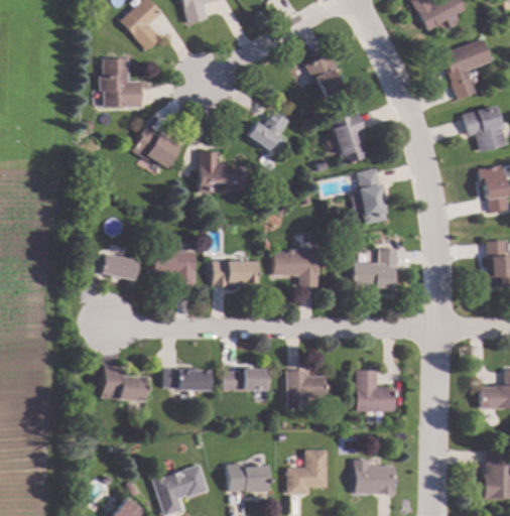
[(149,0),(161,13),(149,24),(161,37),(147,50),(121,21),(143,0),(149,0)]
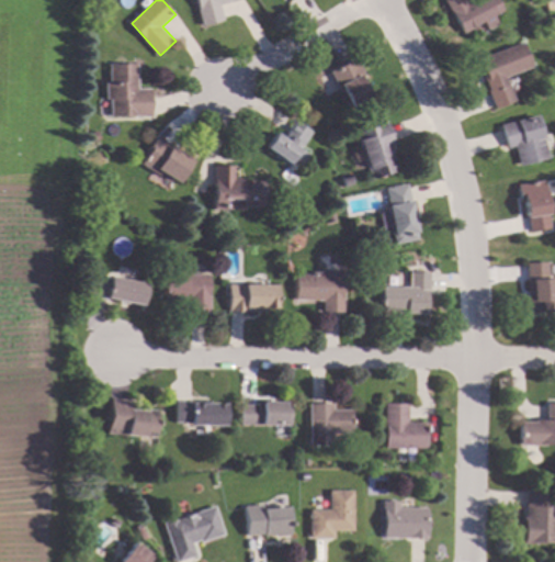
[(237,0),(222,4),(226,20),(206,25),(199,0),(237,0)]
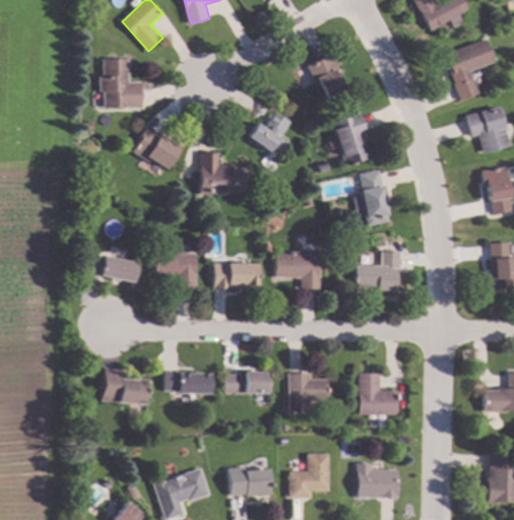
[(434,0),(435,1),(437,0),(462,0),(468,10),(442,24),(442,26),(432,31),(413,0),(434,0)]
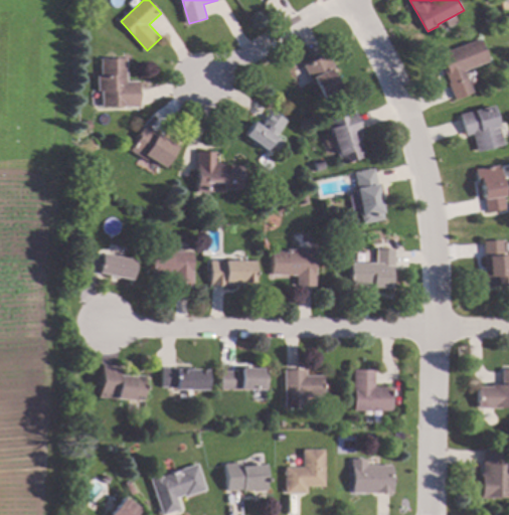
[(491,60),(466,70),(475,92),(457,100),(450,83),(452,82),(445,66),(448,65),(443,54),(482,38),(491,60)]
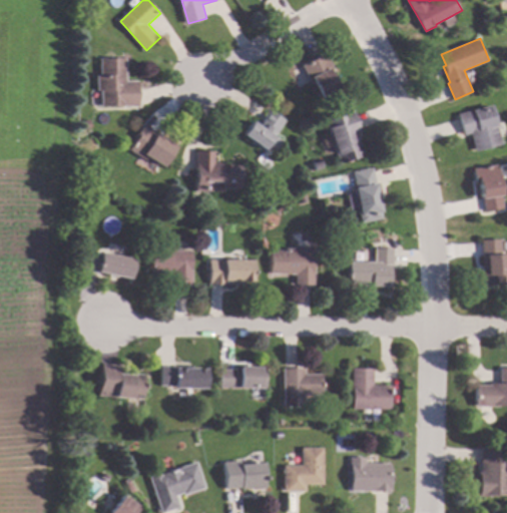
[(337,68),(334,69),(344,88),(325,99),(317,84),(316,85),(305,65),(329,53),(337,68)]
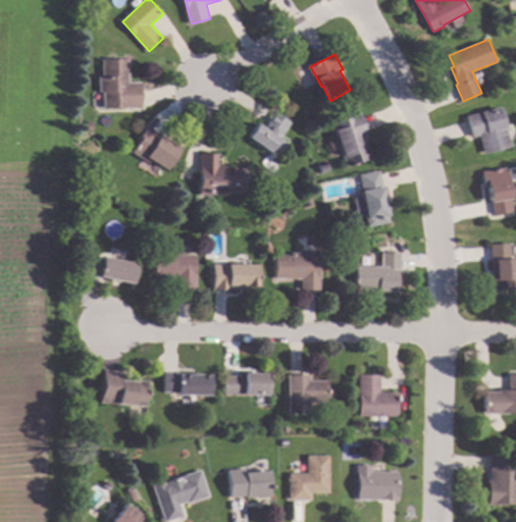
[(131,83),(143,83),(143,107),(106,108),(106,92),(102,92),(102,76),(105,76),(105,60),(131,59),(131,83)]
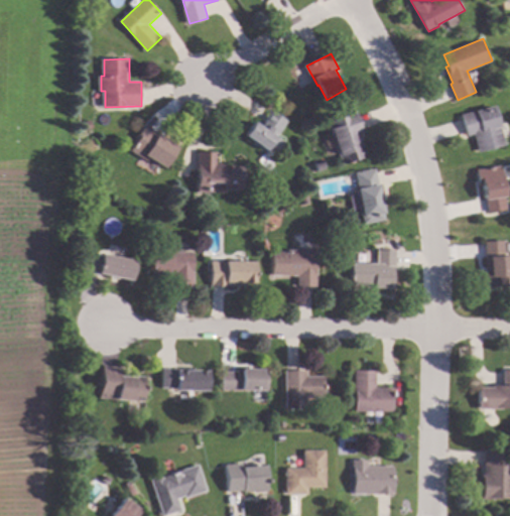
[(507,145),(480,152),(476,134),(469,136),(463,115),(496,106),(507,145)]
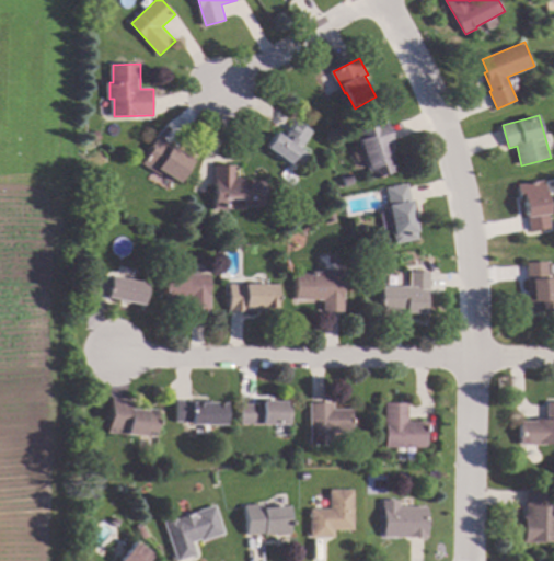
[(314,132),(292,163),(268,147),(278,133),(287,138),(299,121),(314,132)]
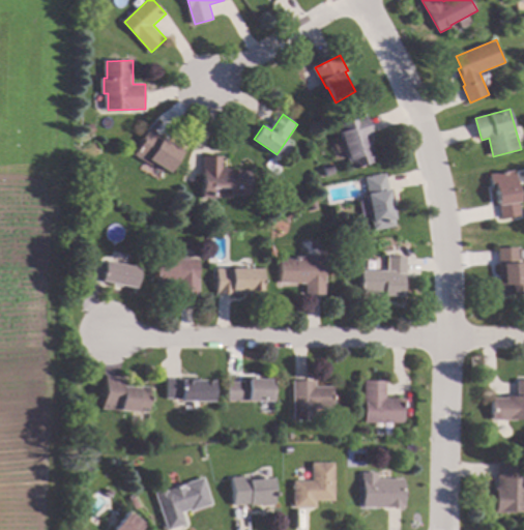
[(375,135),(370,137),(378,162),(354,170),(339,125),(369,115),(375,135)]
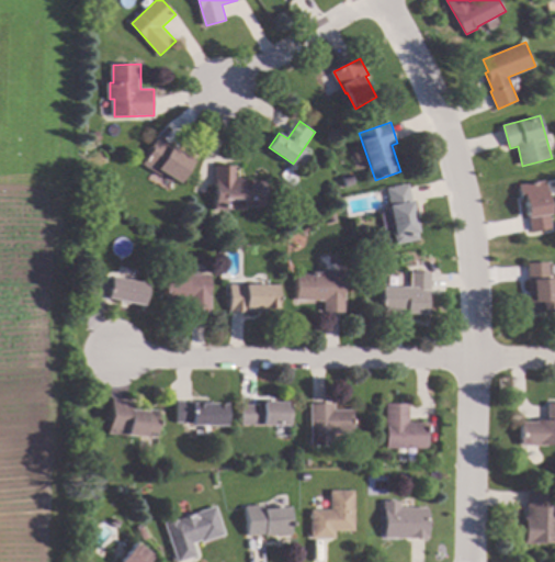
[(161,137),(195,159),(180,182),(163,171),(161,176),(143,164),(161,137)]
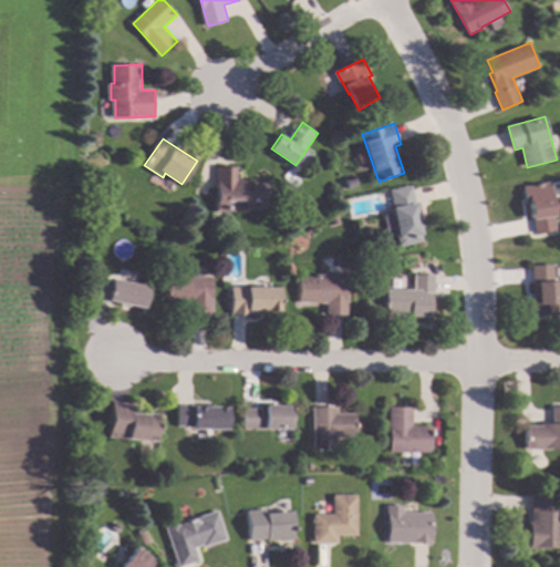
[(239,179),(258,179),(258,183),(269,183),(269,208),(249,208),(249,212),(219,212),(219,166),(239,166),(239,179)]
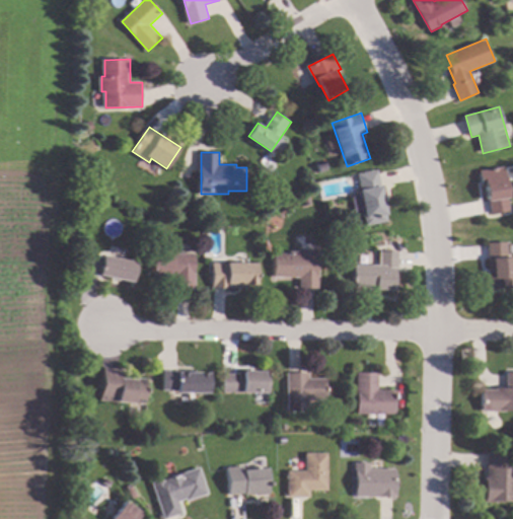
[(331,169),(320,171),(318,164),(328,162),(331,169)]
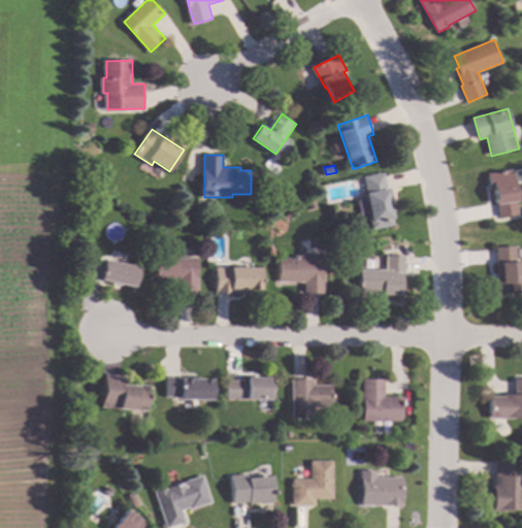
[(520,213),(500,218),(495,190),(492,190),(489,174),(512,170),(520,213)]
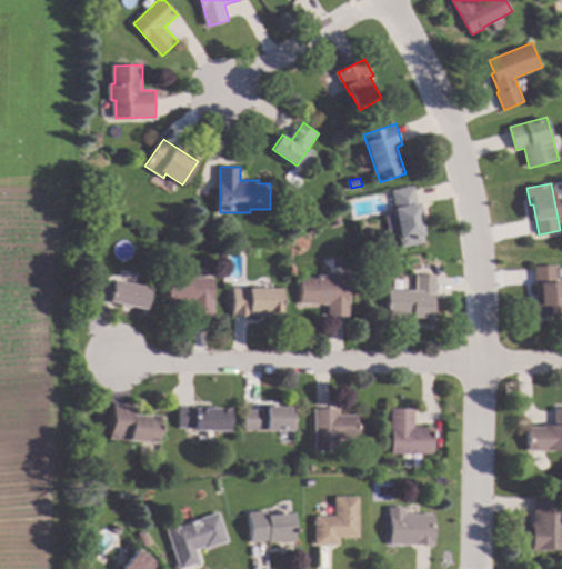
[(428,242),(405,247),(394,190),(417,187),(428,242)]
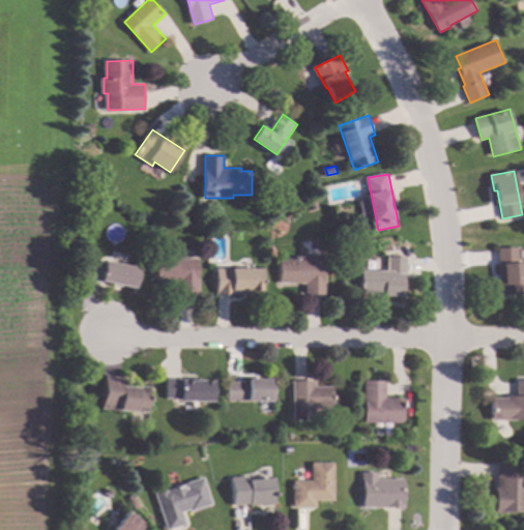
[(321,208),(313,211),(311,203),(319,201),(321,208)]
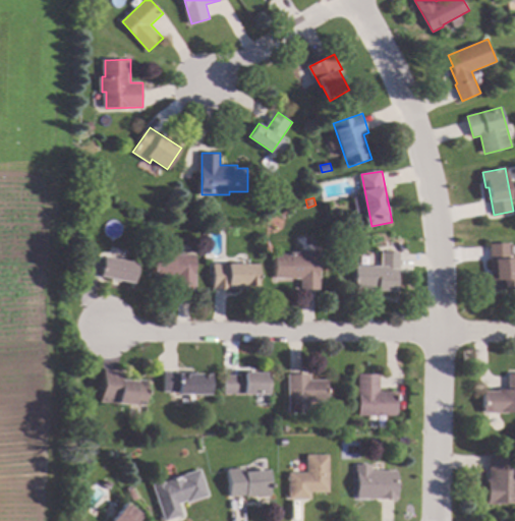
[(511,258),(514,258),(514,288),(498,290),(497,280),(494,280),(492,244),(510,243),(511,258)]
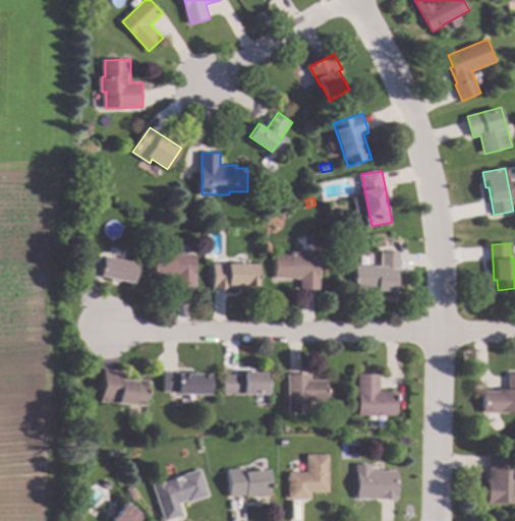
[(322,289),(303,289),(303,279),(278,278),(278,253),(293,254),(293,252),(303,252),(303,250),(322,251),(322,289)]
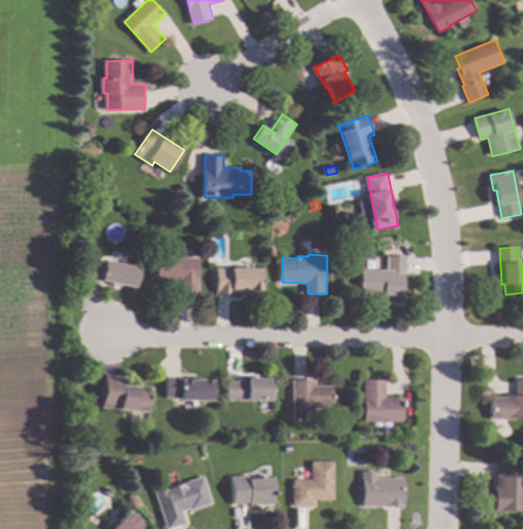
[(142,268),(136,289),(87,279),(92,256),(142,268)]
